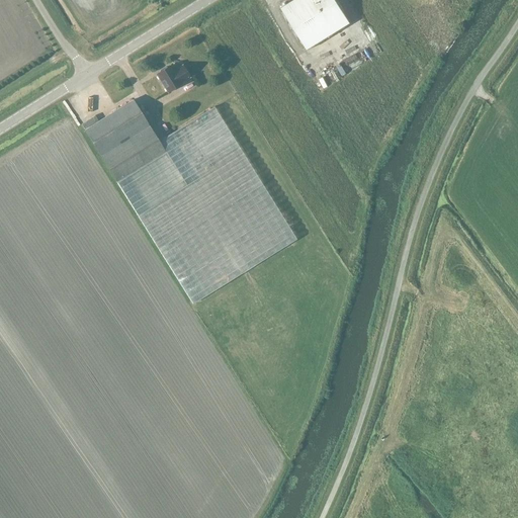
[(292,0),(280,8),(306,50),(349,23),(334,0),(292,0)]
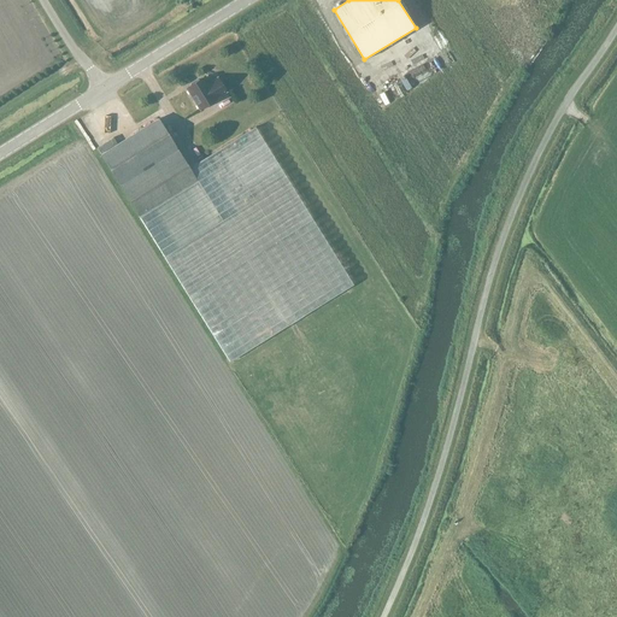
[(97,40),(104,36),(97,18),(89,22),(97,40)]
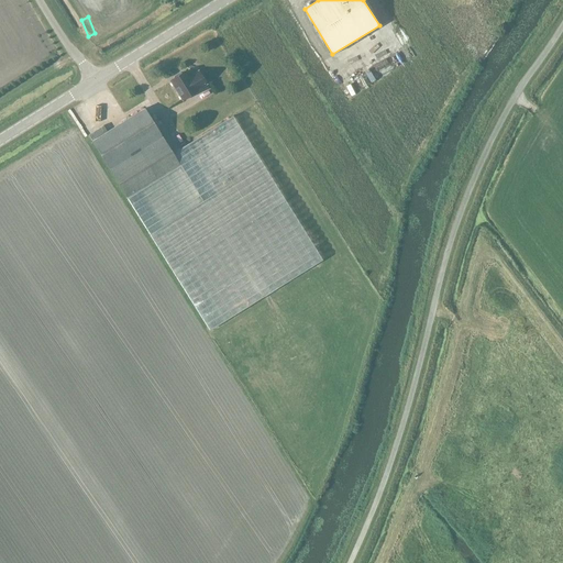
[(394,33),(398,43),(404,40),(399,30),(394,33)]
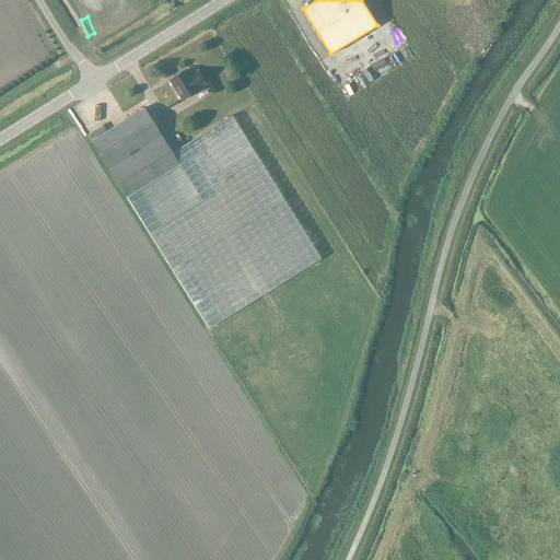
[(168,80),(182,100),(196,91),(195,90),(205,83),(197,71),(187,77),(184,71),(179,73),(177,73),(173,76),(173,78),(168,80)]
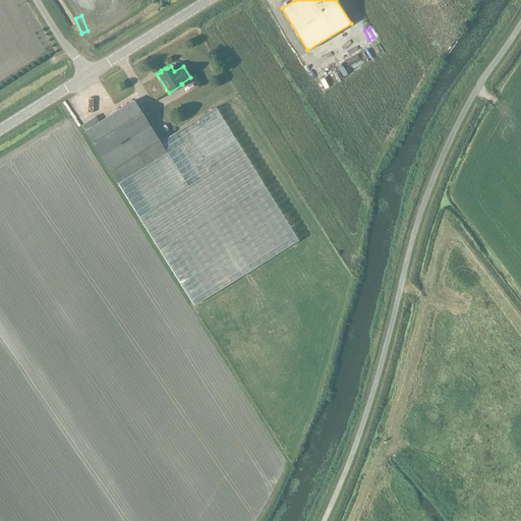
[(166,153),(159,141),(150,126),(133,101),(85,130),(118,183),(166,153)]
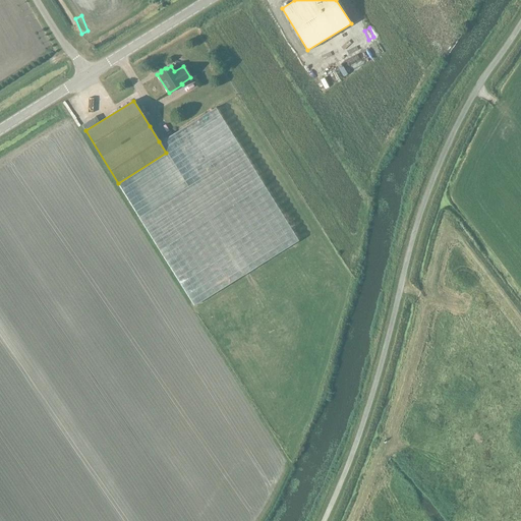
[(215,107),(159,141),(166,153),(118,183),(193,305),(298,239),(215,107)]
